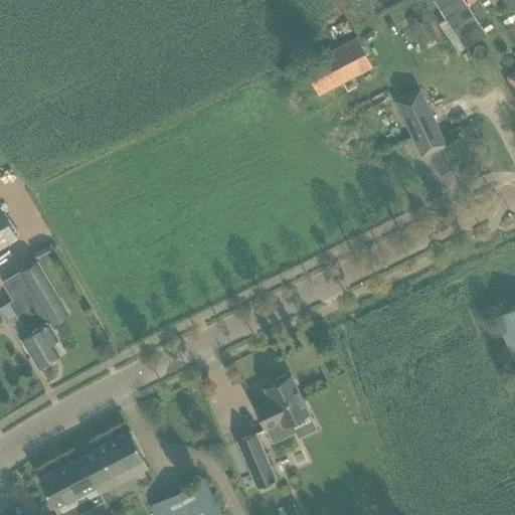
[(477,0),(485,11),(501,0),(477,0)]
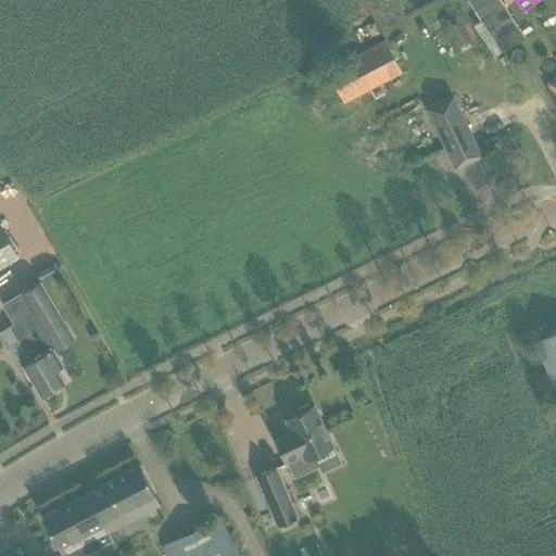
[(343,103),(401,74),(383,40),(327,68),(343,103)]
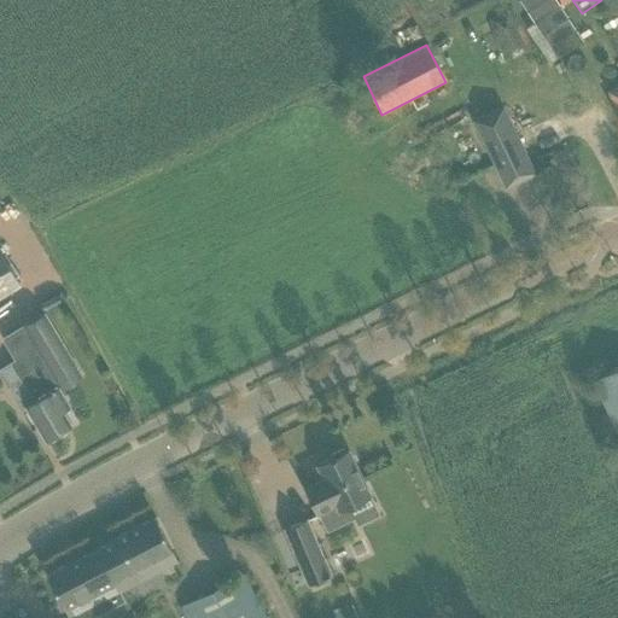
[(474,122),(506,187),(534,173),(502,108),(474,122)]
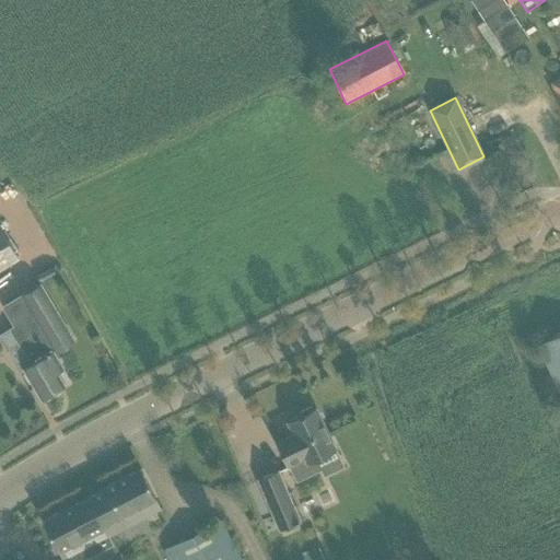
[(0,267),(18,257),(0,229),(0,267)]
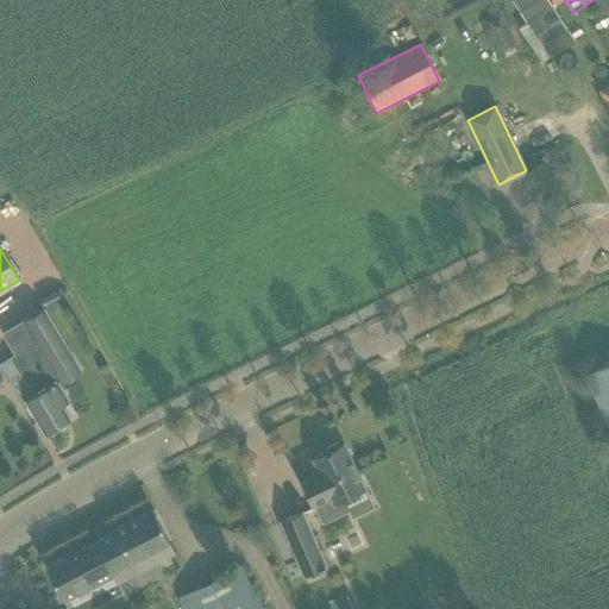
[(25,401),(44,434),(69,419),(61,405),(68,401),(57,382),(80,369),(45,309),(5,333),(17,355),(11,358),(22,377),(23,376),(35,395),(25,401)]
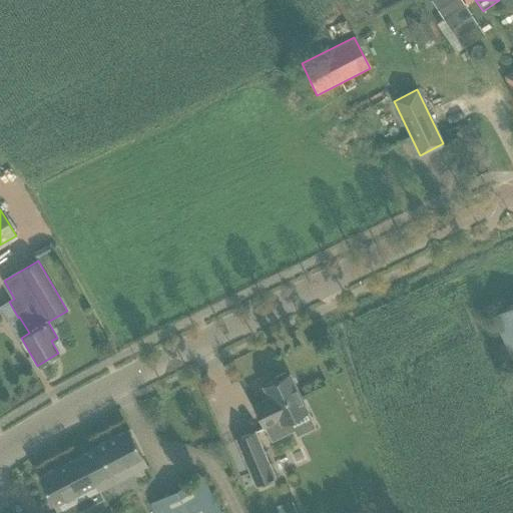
[(512,304),(492,315),(501,333),(512,358),(512,304)]
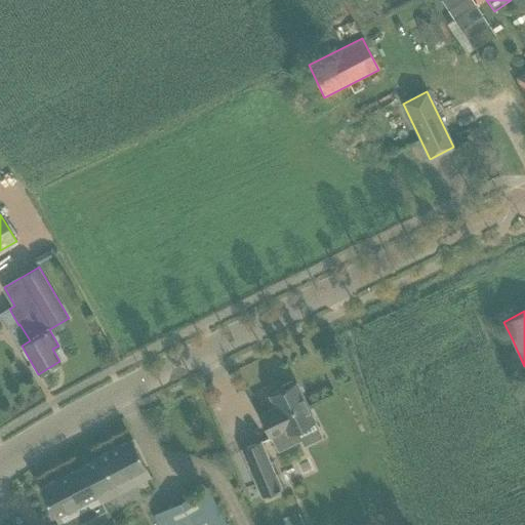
[(298,433),(315,425),(295,384),(292,385),(291,381),(280,387),(282,390),(270,395),(275,407),(258,415),(270,439),(279,435),(283,444),(300,436),(298,433)]
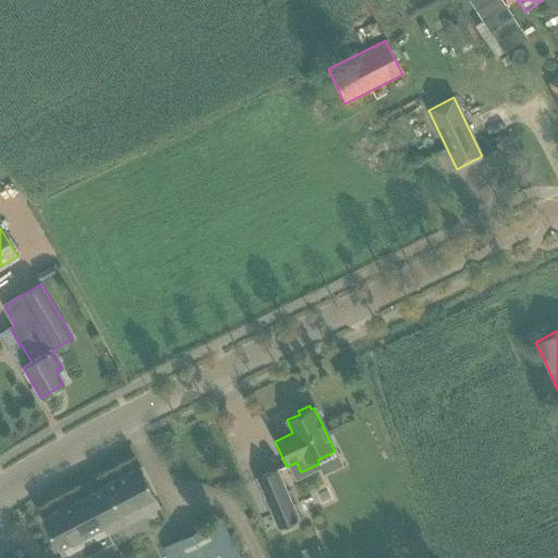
[(100,488),(100,489),(41,520),(52,538),(62,557),(159,507),(155,498),(155,497),(149,486),(140,468),(100,488)]
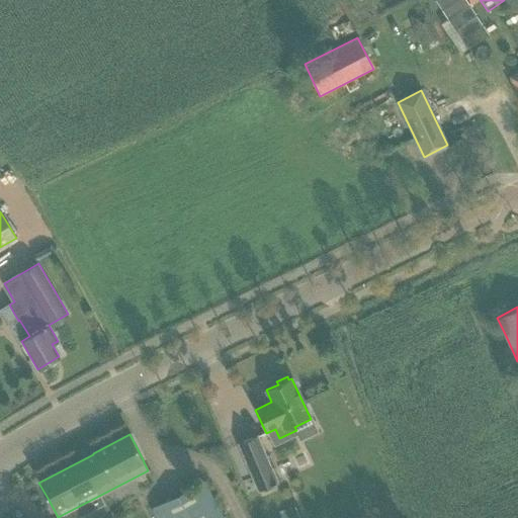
[(270,468),(257,436),(238,444),(252,477),(270,468)]
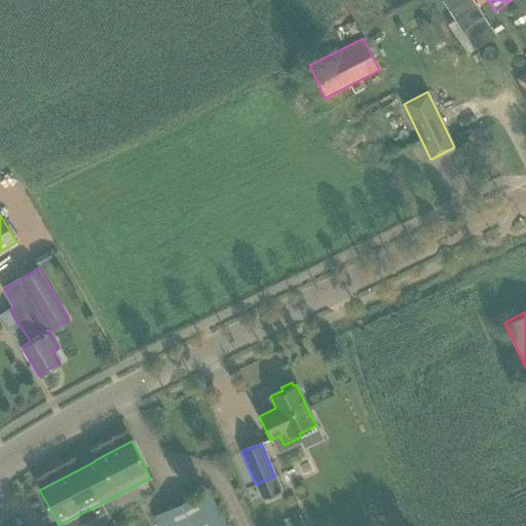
[(154,516),(159,525),(225,525),(207,489),(154,516)]
